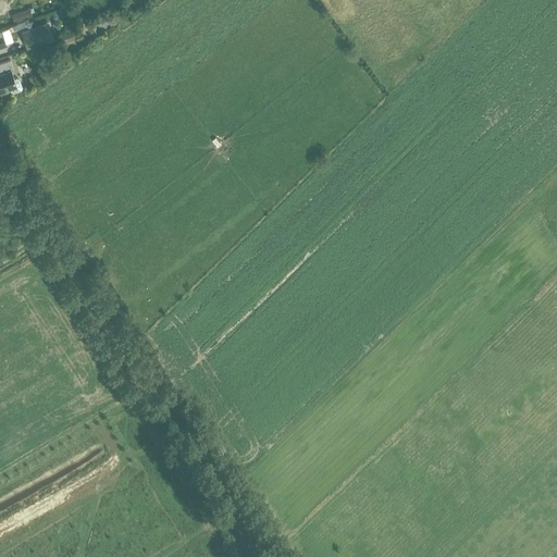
[(34,16),(31,8),(12,14),(15,23),(34,16)]
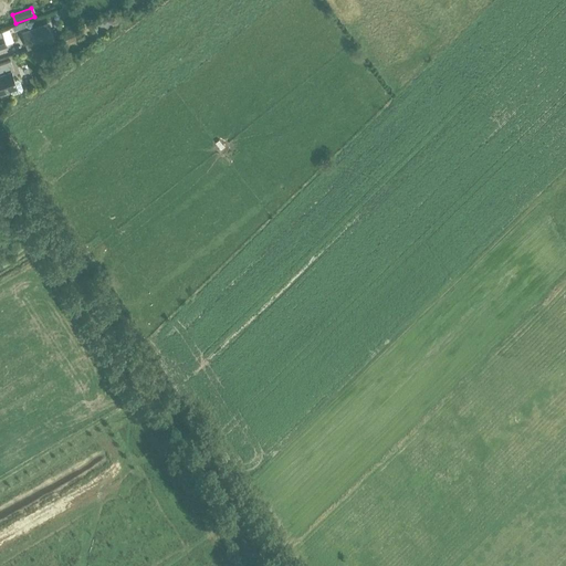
[(109,18),(113,24),(118,20),(115,14),(109,18)]
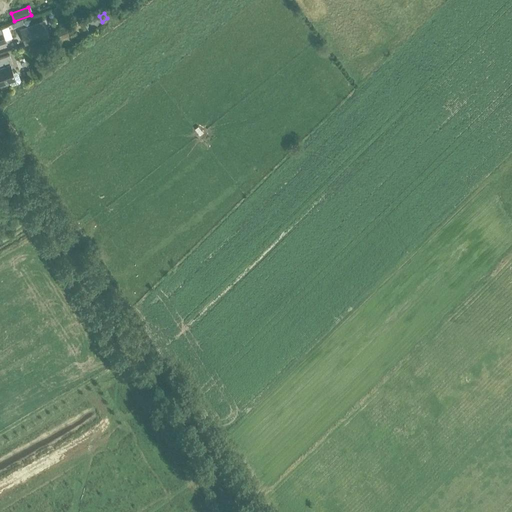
[(46,24),(22,32),(26,42),(49,34),(46,24)]
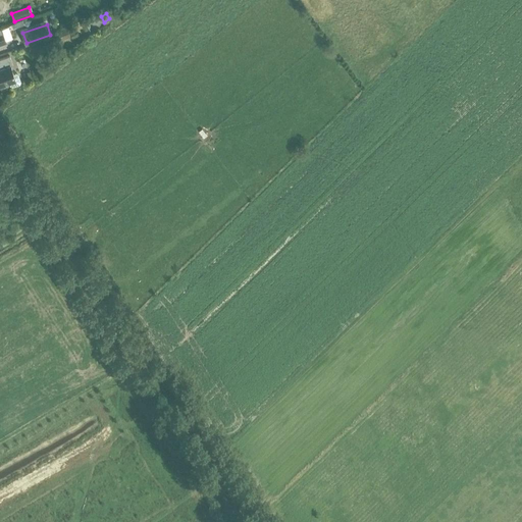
[(0,43),(6,41),(12,39),(8,27),(2,30),(1,27),(0,27),(0,43)]
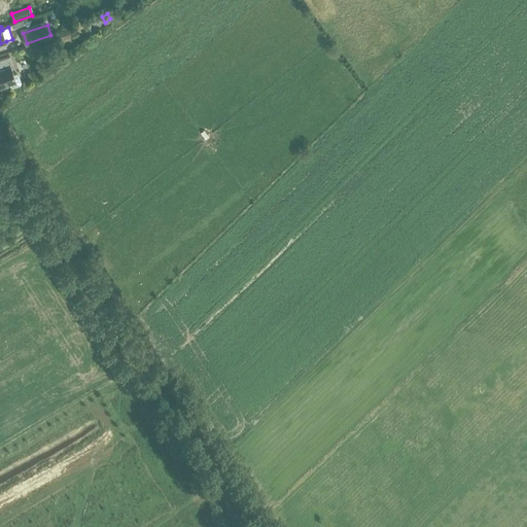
[(68,28),(60,32),(64,39),(72,35),(68,28)]
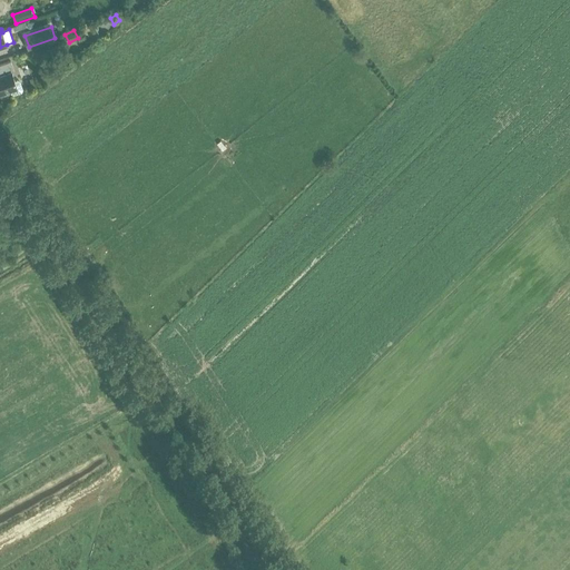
[(0,94),(10,91),(11,94),(13,95),(21,91),(22,89),(19,80),(15,81),(11,72),(15,71),(10,61),(0,65),(0,94)]
